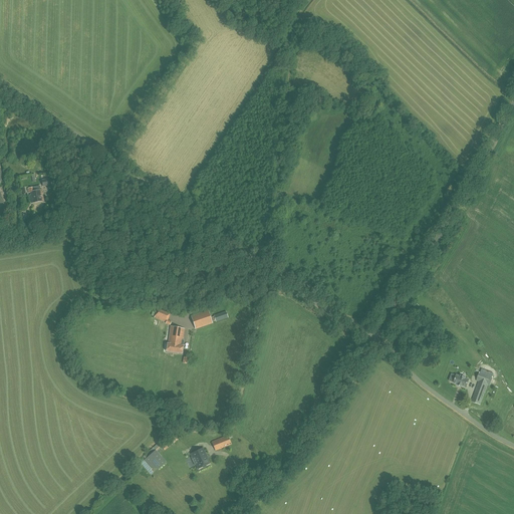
[(43,187),(51,185),(50,179),(42,180),(43,187)]
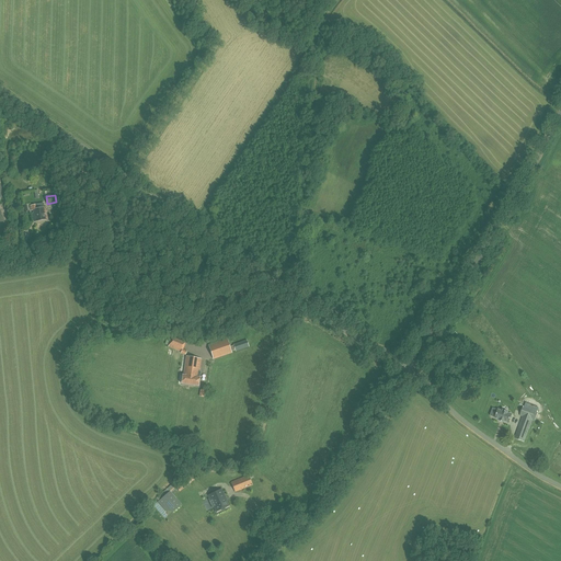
[(44,207),(43,204),(31,206),(32,210),(33,210),(33,213),(35,221),(48,219),(45,207),(44,207)]
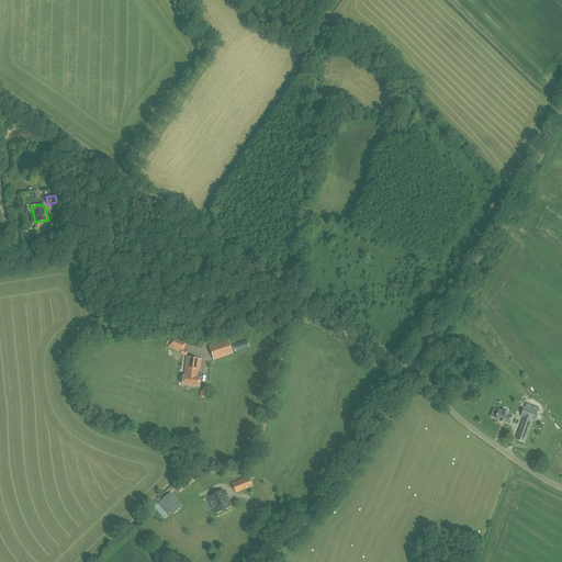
[(183,350),(187,344),(172,338),(168,349),(172,351),(173,349),(181,352),(181,355),(186,356),(188,351),(183,350)]
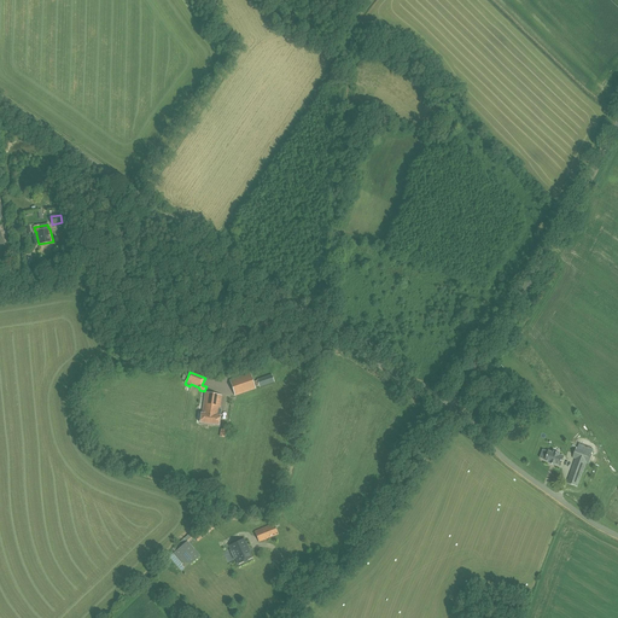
[(235,396),(255,389),(249,374),(231,380),(235,396)]
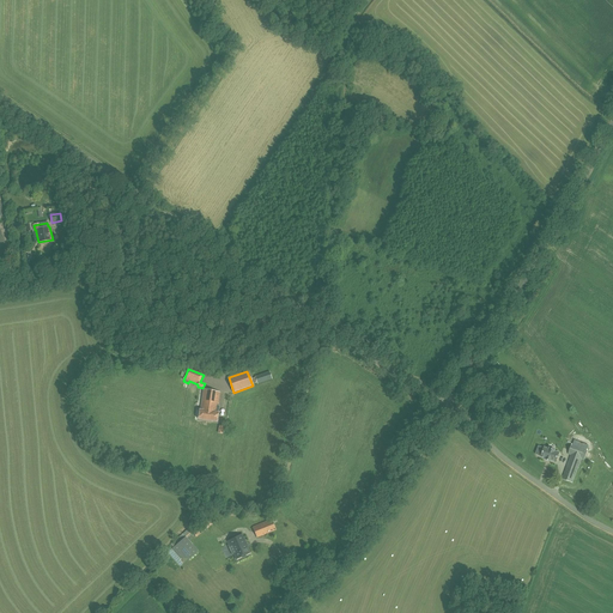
[(258,384),(272,380),(269,371),(255,376),(255,377),(253,378),(254,383),(256,382),(258,384)]
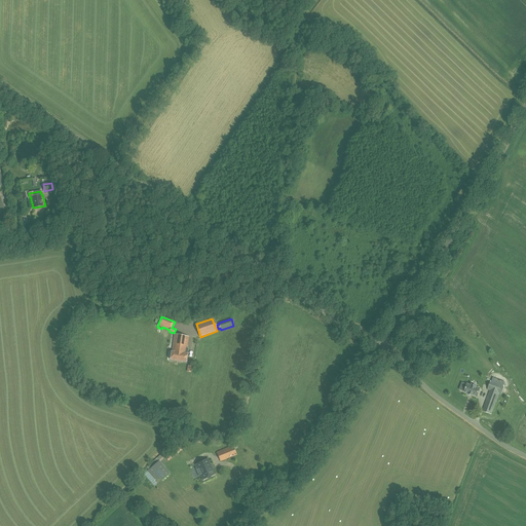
[(187,353),(188,351),(187,351),(189,336),(175,334),(172,351),(170,360),(186,362),(188,353),(187,353)]
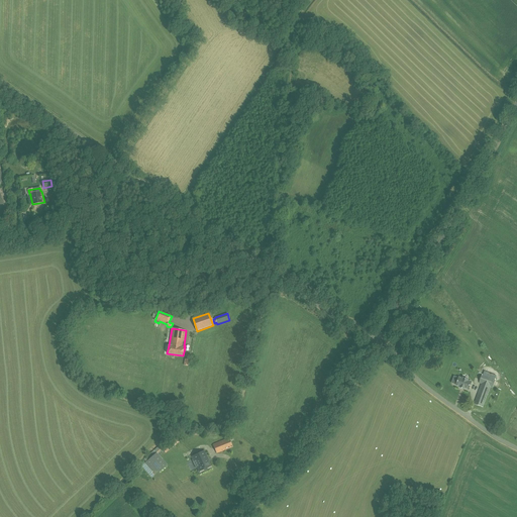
[(458,378),(456,385),(460,387),(460,388),(464,390),(464,388),(469,390),(472,382),(468,381),(468,380),(463,378),(463,379),(458,378)]
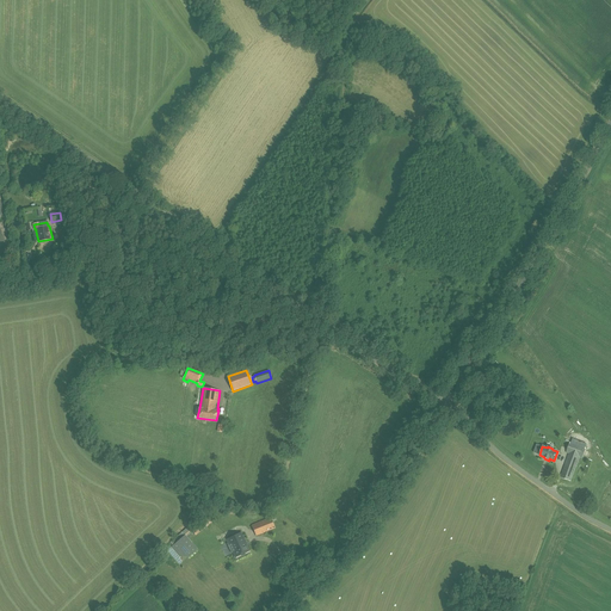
[(569,452),(560,477),(572,481),(580,456),(569,452)]
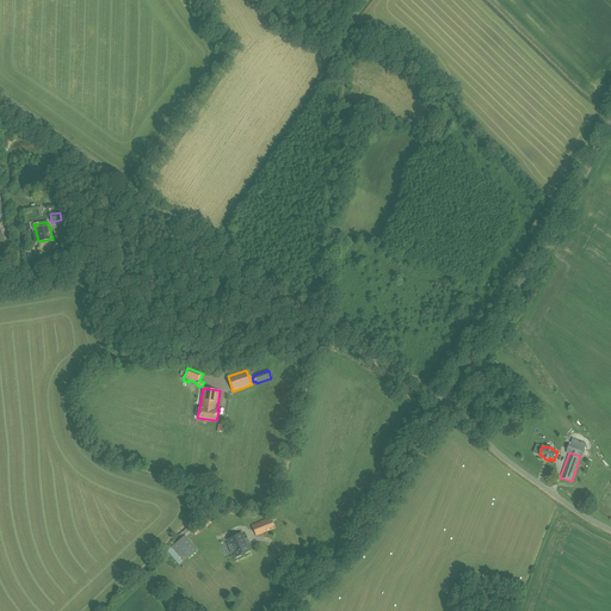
[(252,525),(255,536),(276,529),(271,517),(252,525)]
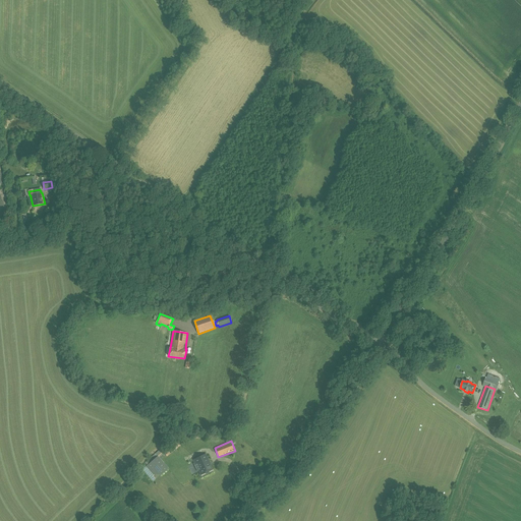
[(209,472),(213,469),(205,454),(193,460),(195,464),(193,465),(197,471),(198,471),(201,476),(206,474),(209,473),(209,472)]
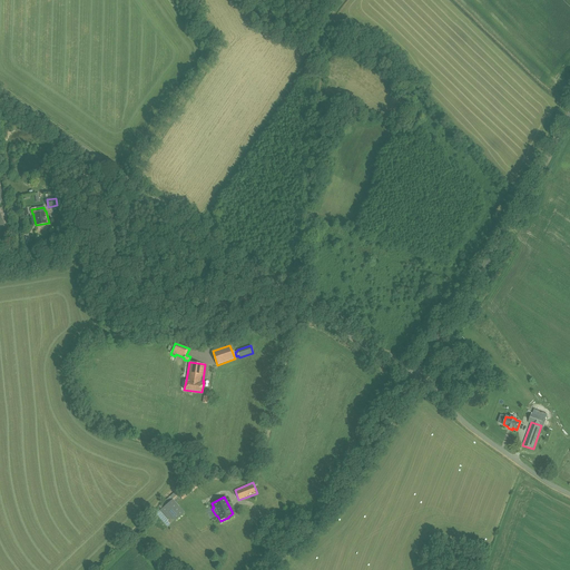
[(175,522),(184,513),(173,500),(160,510),(169,521),(172,518),(175,522)]
